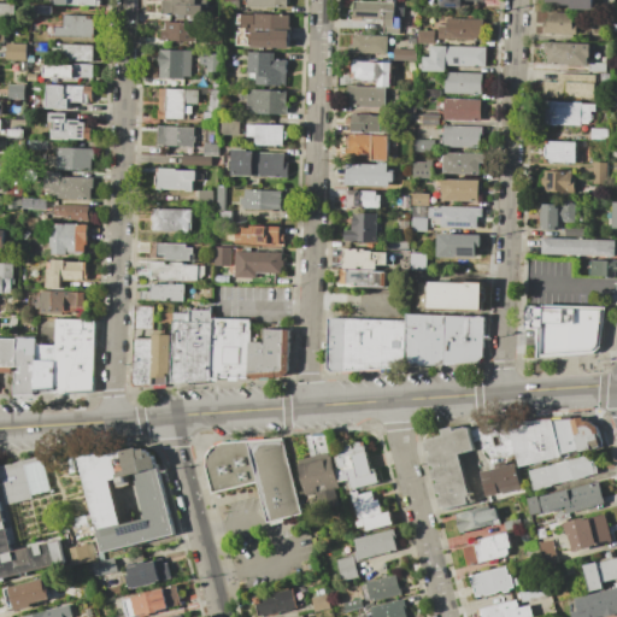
[(162,0),(166,1),(166,0),(195,0),(195,5),(203,5),(203,21),(191,19),(191,16),(162,15),(162,0)]
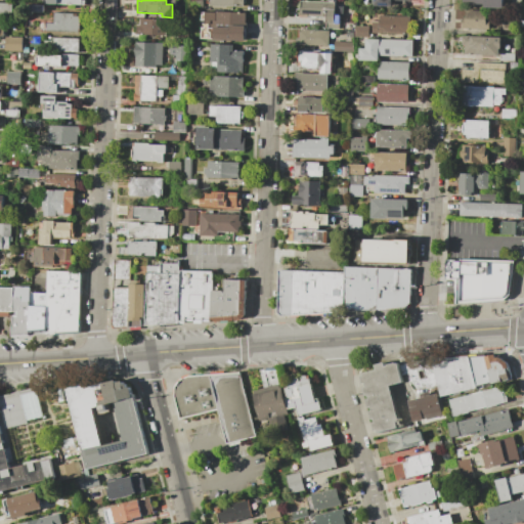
[(203,0),(202,9),(190,9),(190,0),(203,0)]
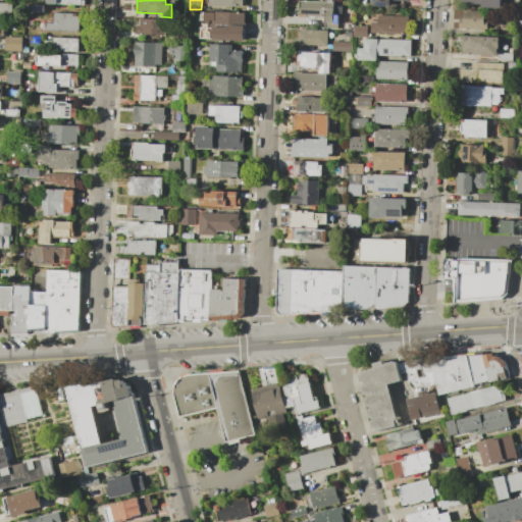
[(334,0),(334,5),(342,5),(341,19),(338,19),(337,30),(324,29),(325,18),(298,17),(299,1),(318,2),(318,0),(334,0)]
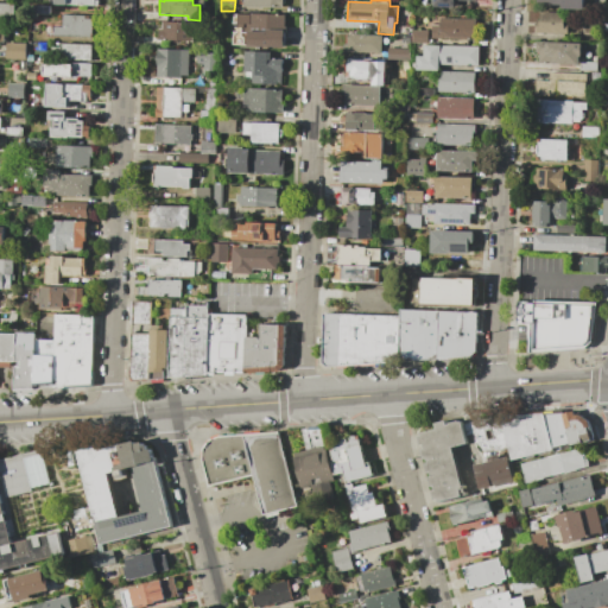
[(584,0),(584,2),(583,11),(562,10),(562,7),(540,6),(540,2),(536,2),(536,0),(584,0)]
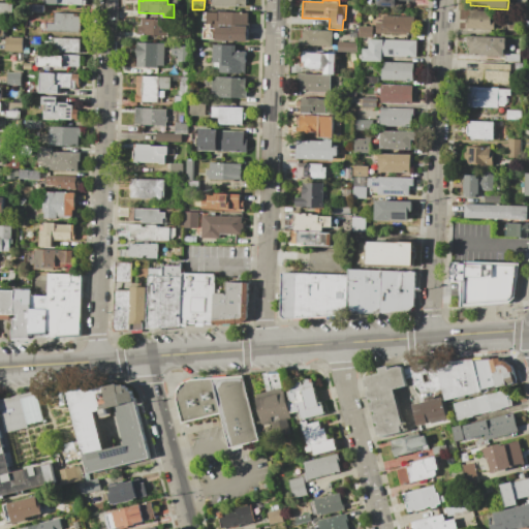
[(0,2),(12,3),(12,18),(0,17),(0,2)]
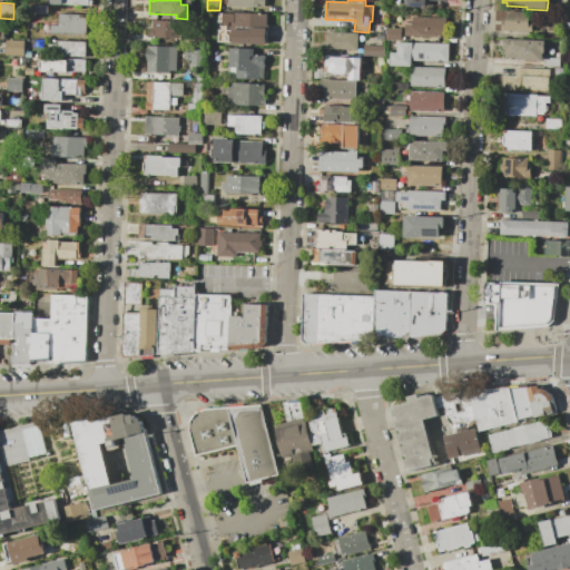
[(47,6),(47,13),(27,12),(27,5),(47,6)]
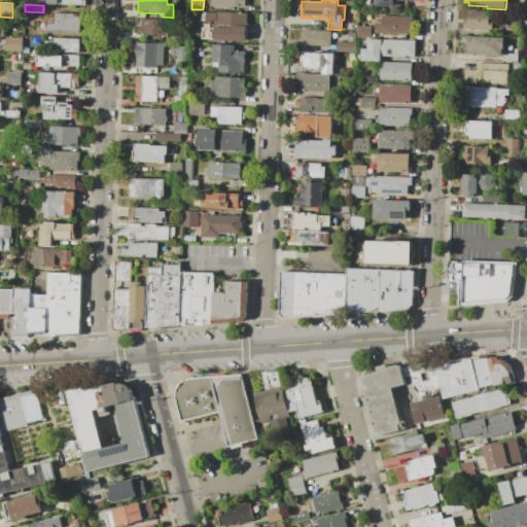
[(463,18),(468,18),(468,9),(490,10),(489,22),(492,22),(491,30),(462,29),(463,18)]
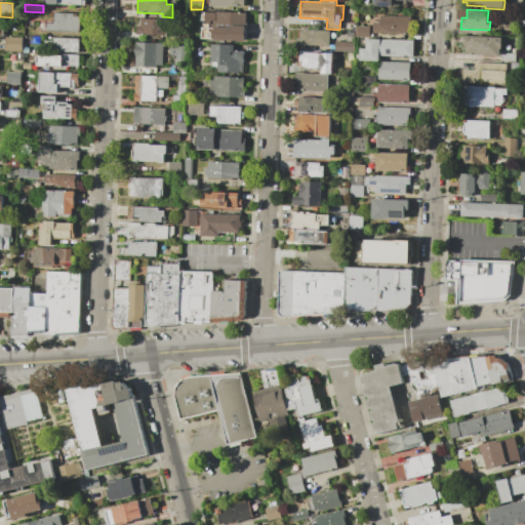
[(204,23),(205,12),(215,12),(215,11),(247,12),(246,42),(214,40),(214,39),(200,39),(201,23),(204,23)]
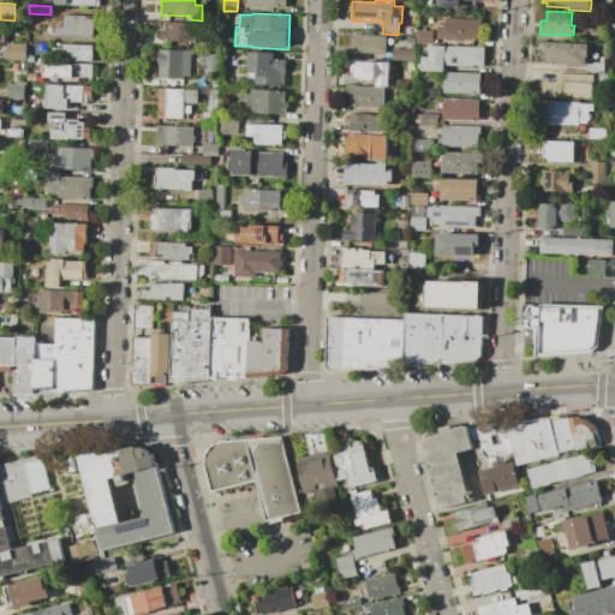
[(54,27),(63,27),(63,15),(85,16),(85,19),(94,19),(93,37),(54,37),(54,27)]
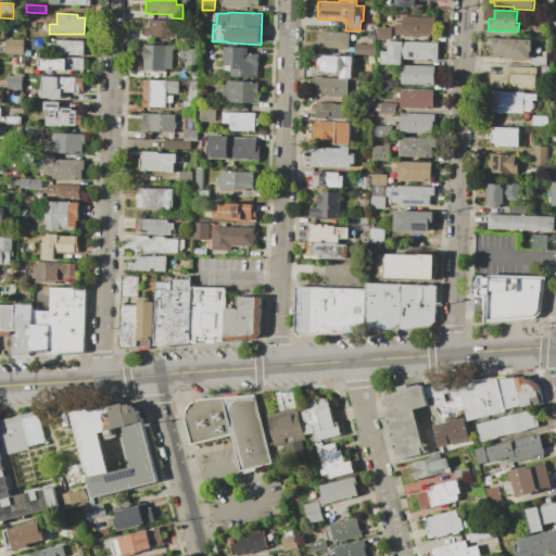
[(402,28),(403,16),(436,17),(436,38),(402,36),(402,35),(396,35),(396,30),(396,27),(402,28)]
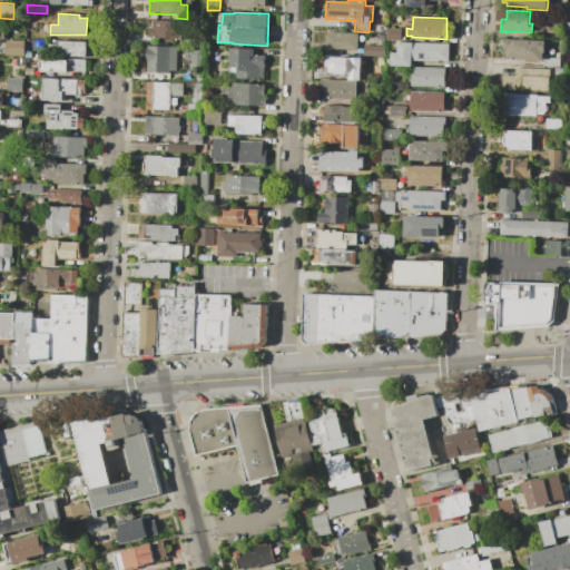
[(148,38),(148,27),(151,27),(153,20),(182,21),(180,29),(184,29),(184,39),(148,38)]
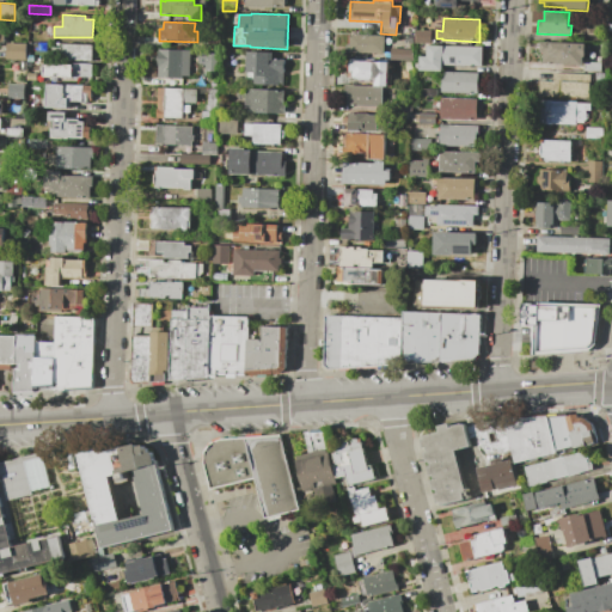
[(436,43),(414,43),(414,25),(430,26),(430,34),(436,34),(436,38),(436,43)]
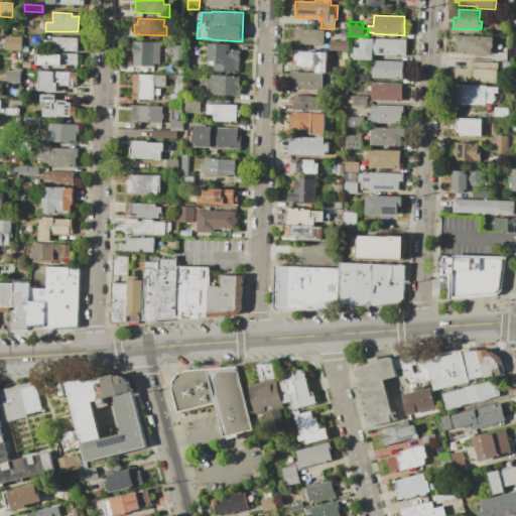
[(324,30),(324,45),(293,44),(293,29),(324,30)]
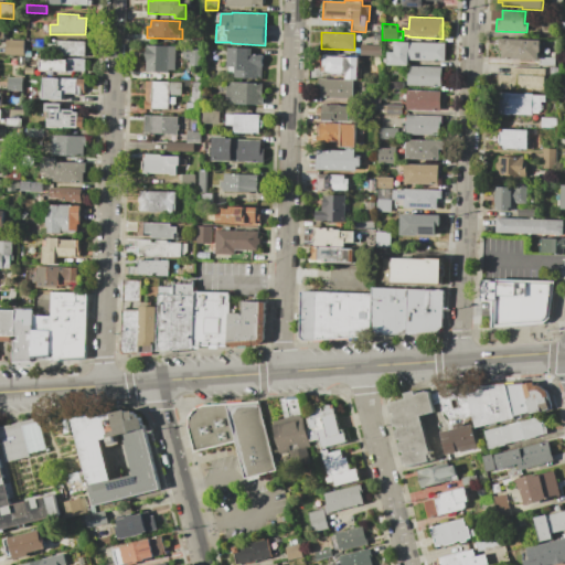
[(501,49),(498,49),(498,39),(540,40),(540,57),(539,62),(501,60),(501,49)]
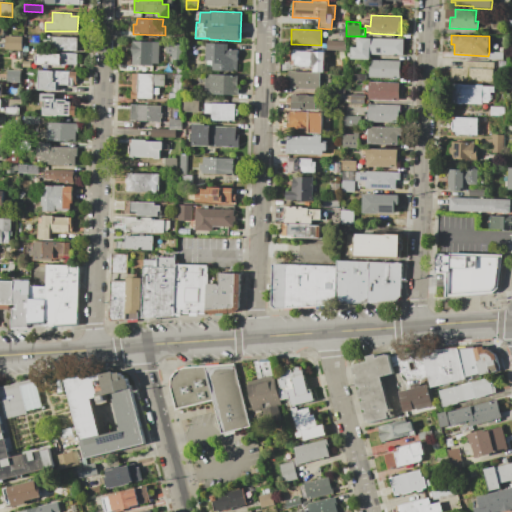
[(5,36),(22,36),(22,46),(22,51),(17,51),(5,50),(5,36)]
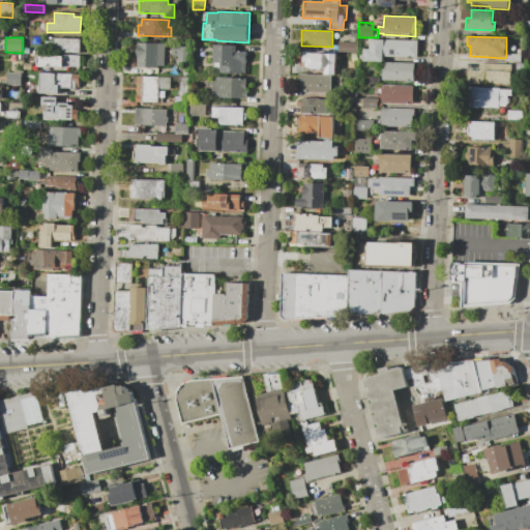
[(53,49),(46,48),(46,40),(54,41),(54,37),(81,39),(81,54),(53,52),(53,49)]
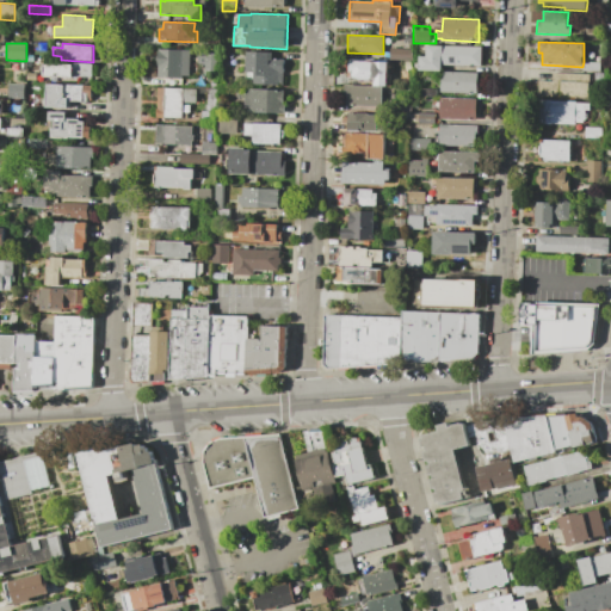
[(426,56),(427,44),(482,48),(481,67),(442,65),(440,71),(418,69),(418,68),(415,68),(415,62),(419,63),(419,56),(426,56)]
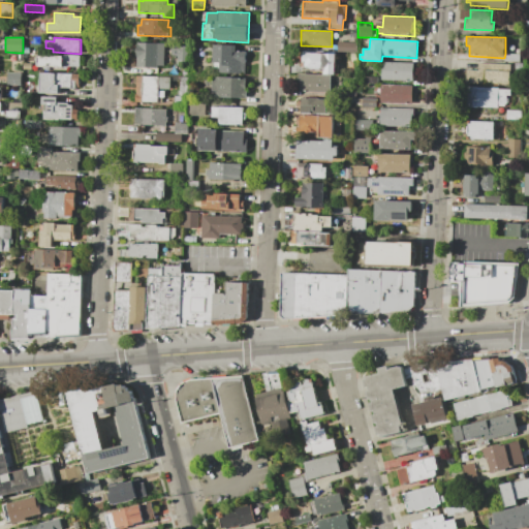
[(358,53),(350,53),(337,53),(337,41),(359,42),(358,53)]
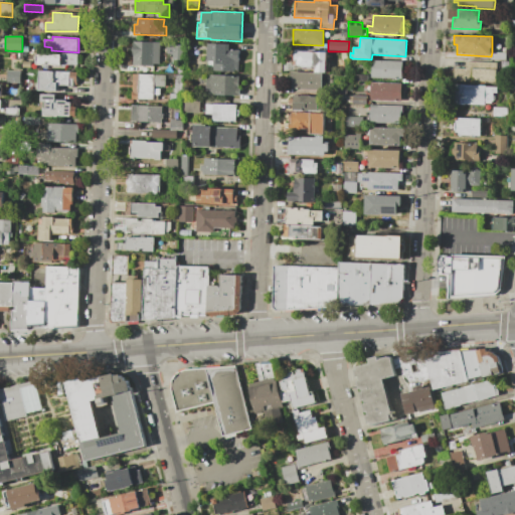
[(154,66),(133,65),(134,44),(136,44),(136,41),(161,42),(160,64),(154,63),(154,66)]
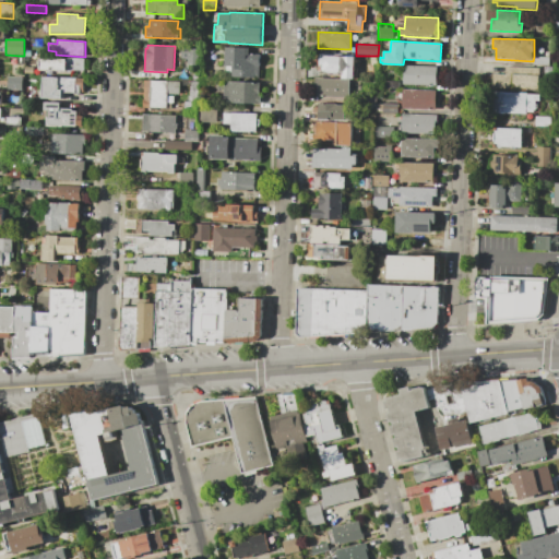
[(260,54),(259,79),(230,78),(230,73),(225,73),(226,46),(250,47),(249,54),(260,54)]
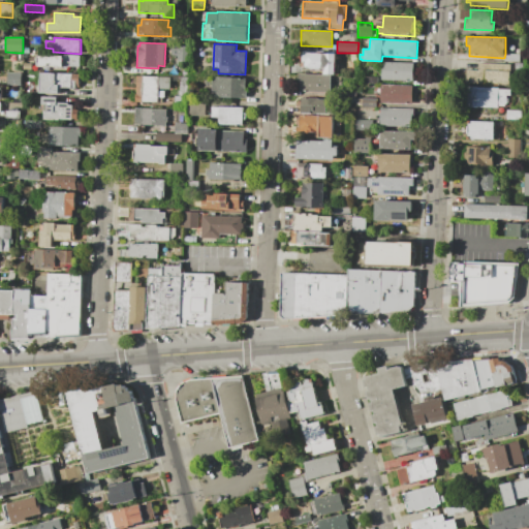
[(178,55),(172,55),(172,44),(188,45),(187,65),(177,65),(178,55)]
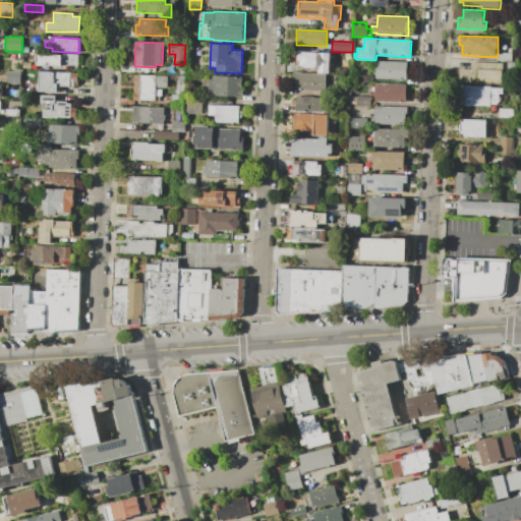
[(302,66),(299,66),(299,61),(297,61),(298,52),(330,53),(330,67),(332,67),(332,74),(326,73),(319,73),(319,68),(302,68),(302,66)]
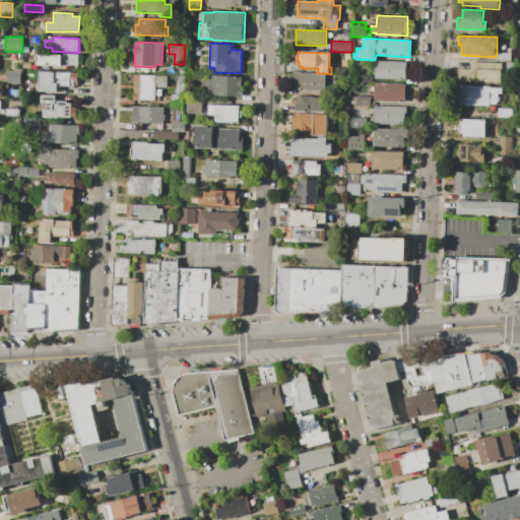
[(78,54),(78,66),(63,65),(63,67),(37,66),(38,55),(61,56),(61,53),(78,54)]
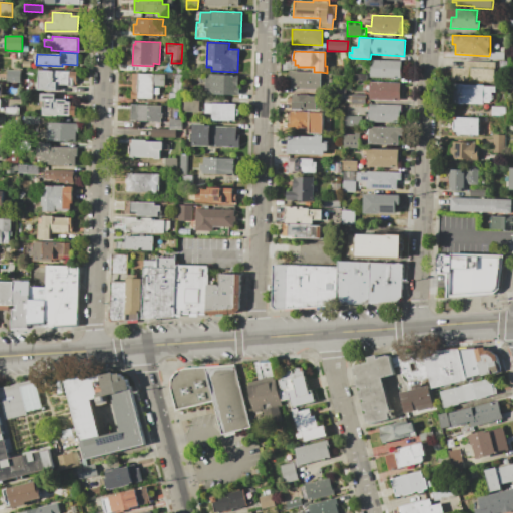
[(490,52),(504,52),(504,60),(489,60),(489,56),(490,52)]
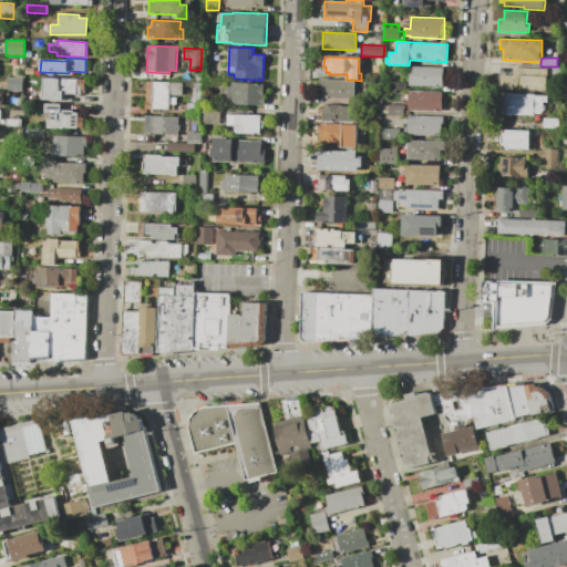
[(443,68),(442,88),(409,85),(409,65),(443,68)]
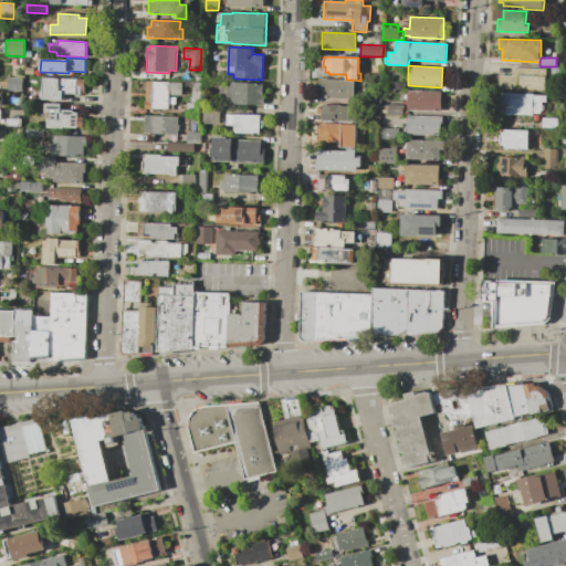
[(499,74),(512,75),(512,67),(546,69),(545,91),(498,88),(499,74)]
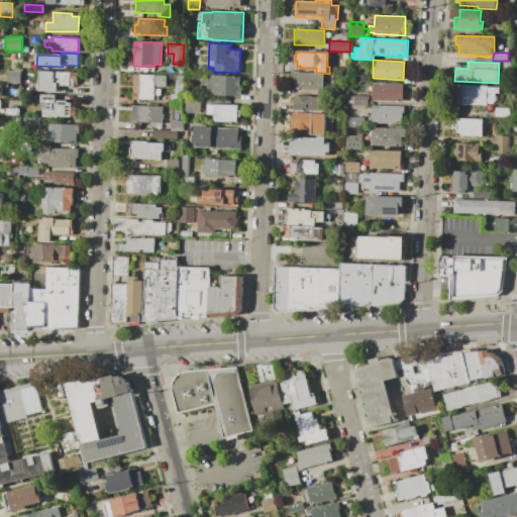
[(503,62),(512,62),(511,72),(503,71),(503,62)]
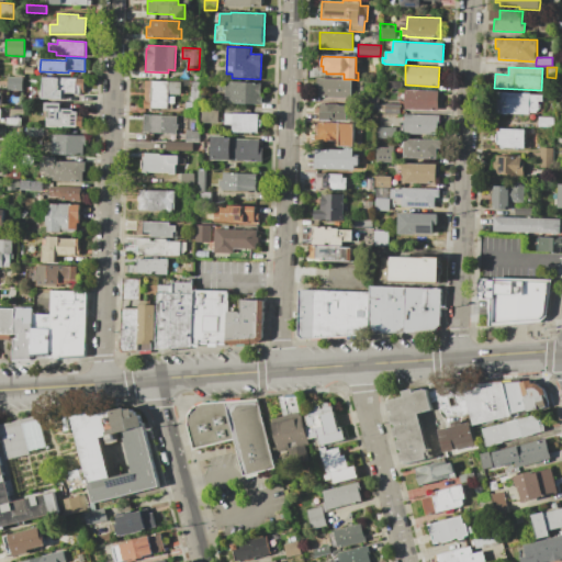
[(23,77),(22,91),(7,90),(7,77),(23,77)]
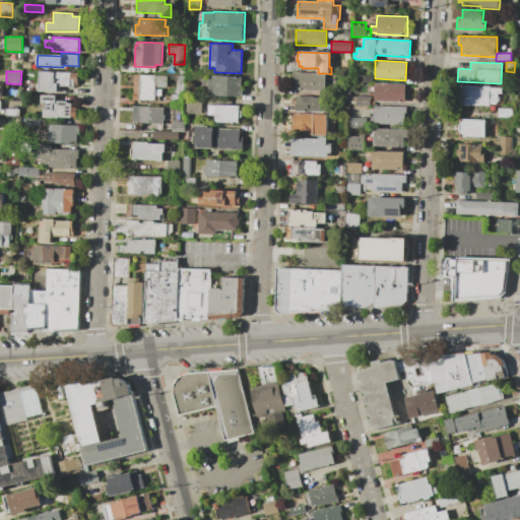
[(77,72),(77,85),(74,84),(74,87),(57,86),(57,91),(39,91),(40,71),(77,72)]
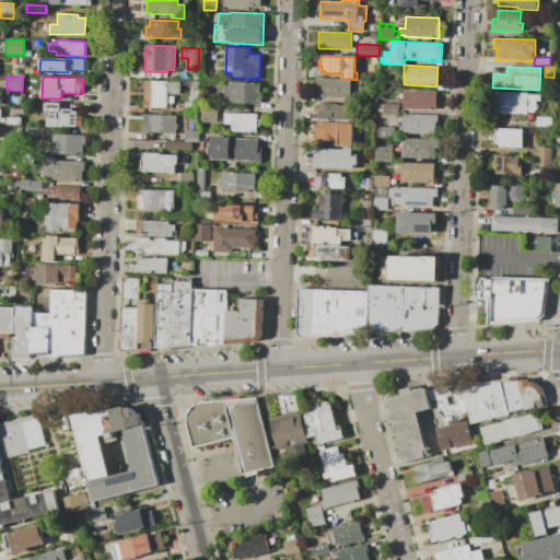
[(349,98),(317,96),(317,89),(315,89),(315,78),(342,79),(350,79),(349,98)]
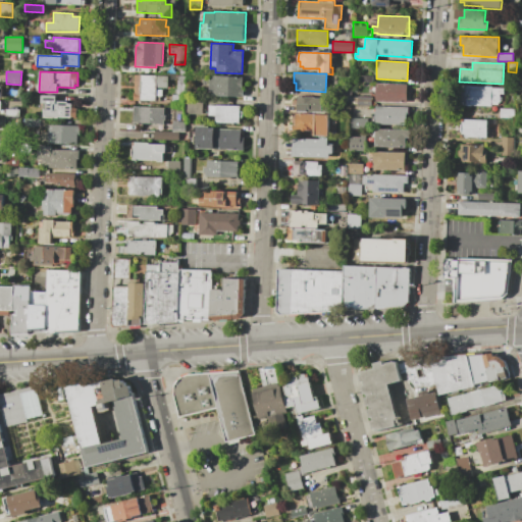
[(160,88),(160,89),(162,89),(161,96),(160,96),(159,102),(134,101),(135,74),(168,75),(168,88),(160,88)]
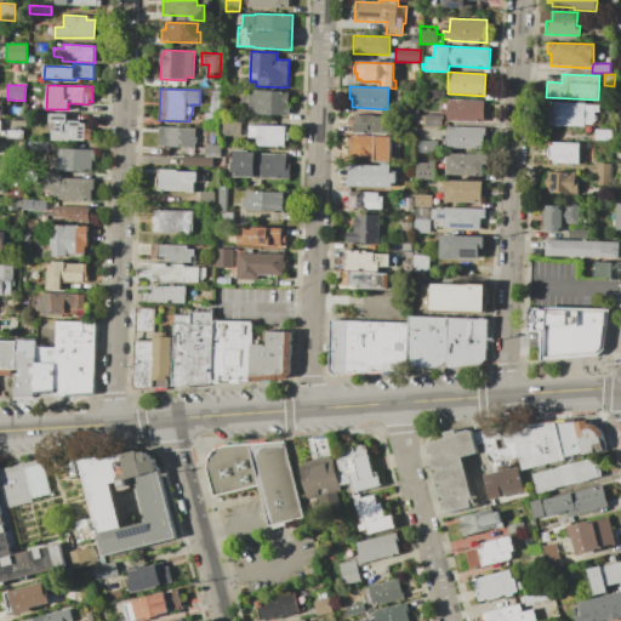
[(209,106),(211,106),(212,89),(221,89),(220,126),(204,125),(205,112),(208,112),(209,106)]
